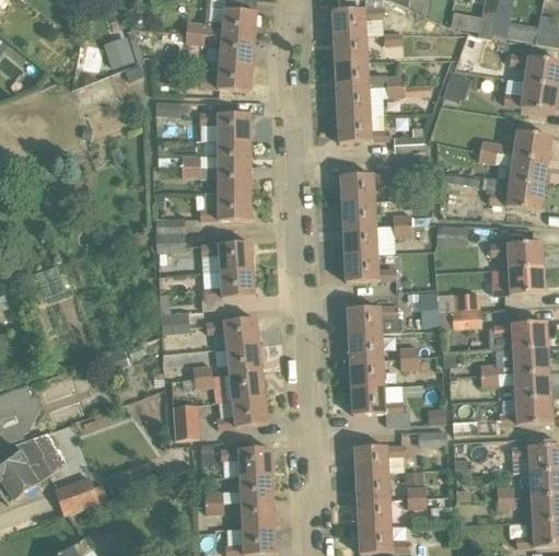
[(222,35),(254,37),(256,11),(224,10),(225,0),(209,0),(208,21),(204,20),(204,23),(186,21),(185,33),(204,34),(222,35)]
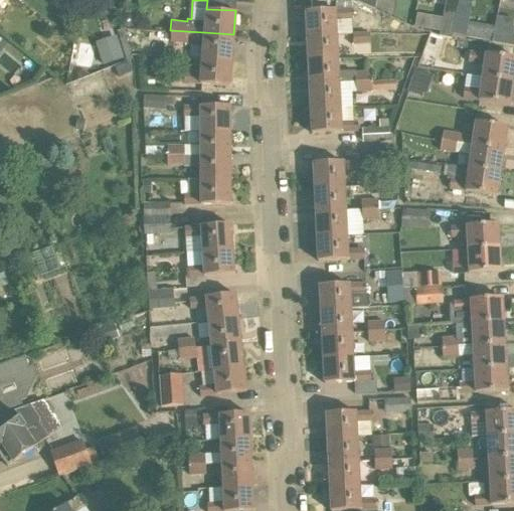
[(444,0),(439,34),(452,36),(453,32),(456,12),(457,4),(457,0),(444,0)]
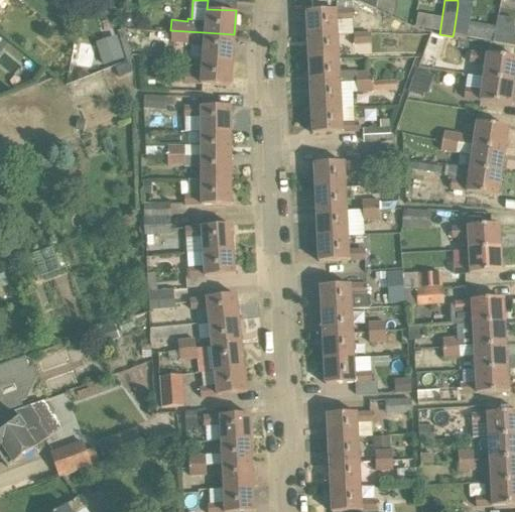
[(307,33),(337,32),(337,16),(353,16),(352,6),(305,9),(307,33)]
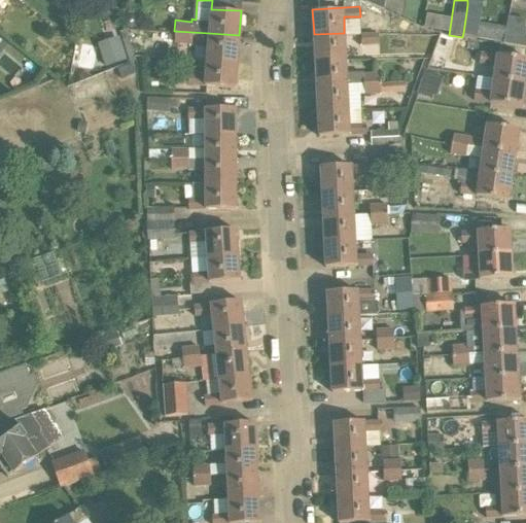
[(127,13),(124,19),(126,24),(130,26),(135,25),(138,20),(136,14),(132,12),(127,13)]
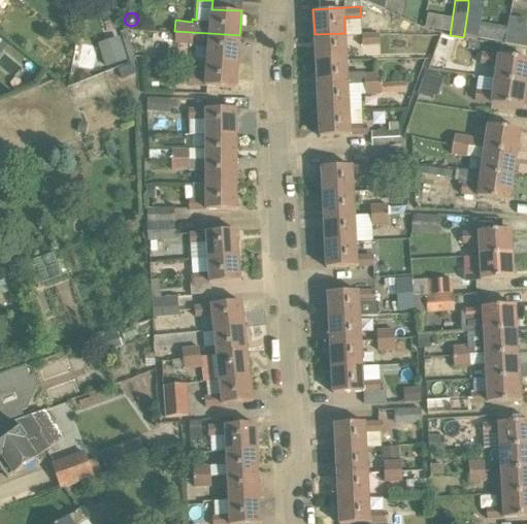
[(471,35),(475,14),(467,12),(464,33),(471,35)]
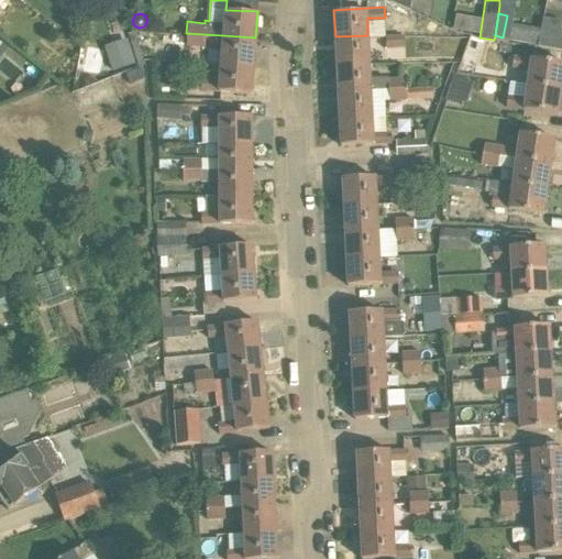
[(75,41),(83,31),(75,25),(67,35),(75,41)]
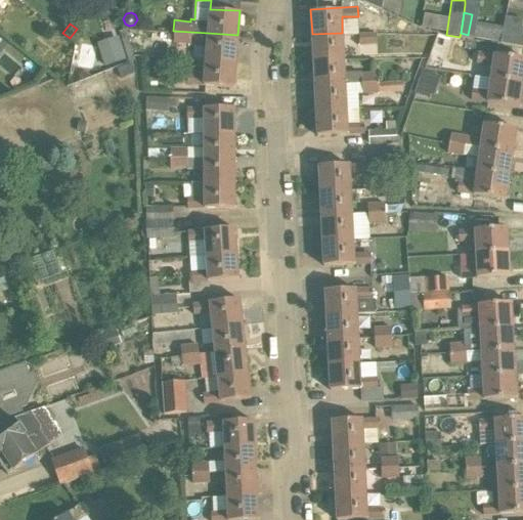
[(522,31),(520,31),(503,28),(499,40),(522,44),(522,31)]
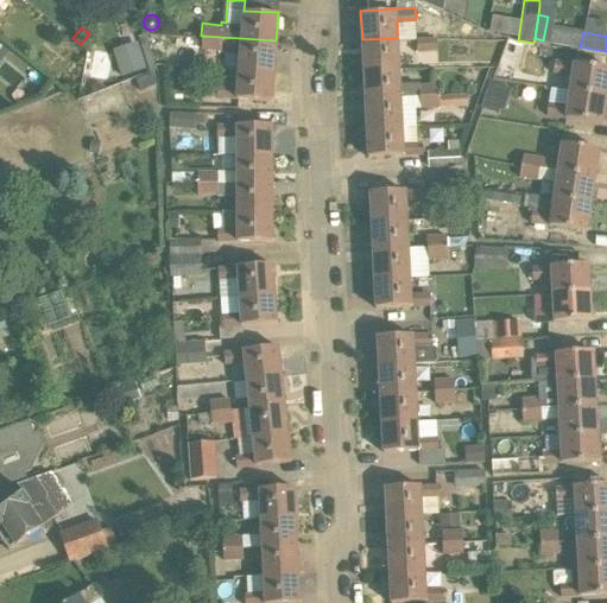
[(146,35),(139,37),(149,69),(156,65),(146,35)]
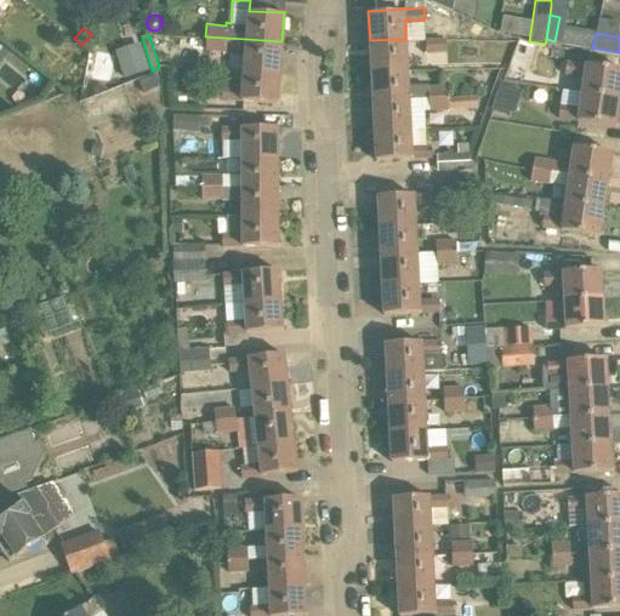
[(226,38),(205,36),(204,49),(225,50),(226,38)]
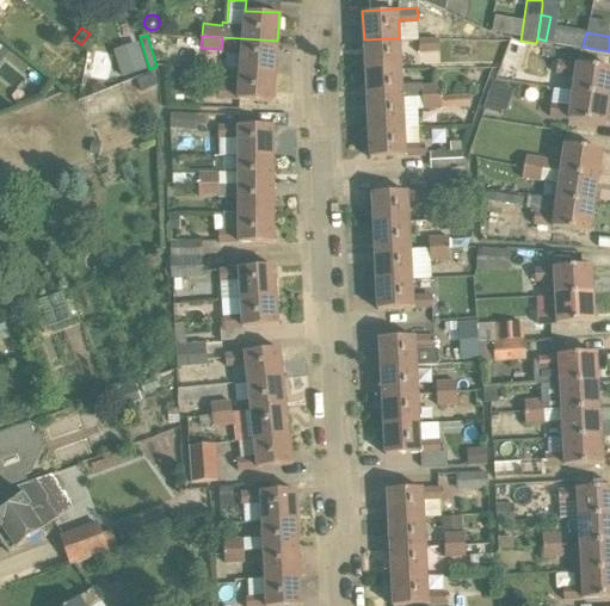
[(438,36),(418,37),(419,50),(438,49),(438,36)]
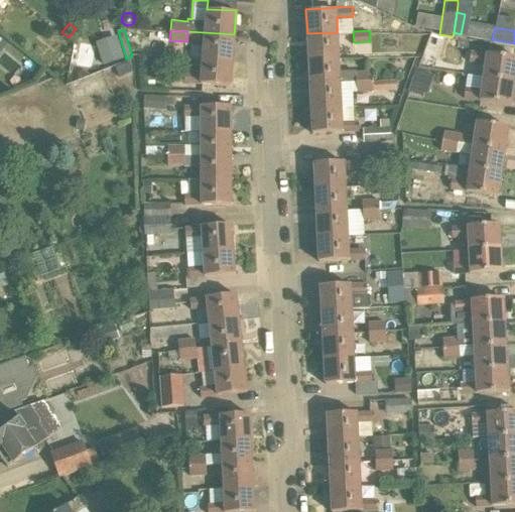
[(203,56),(232,59),(234,34),(205,32),(203,56)]
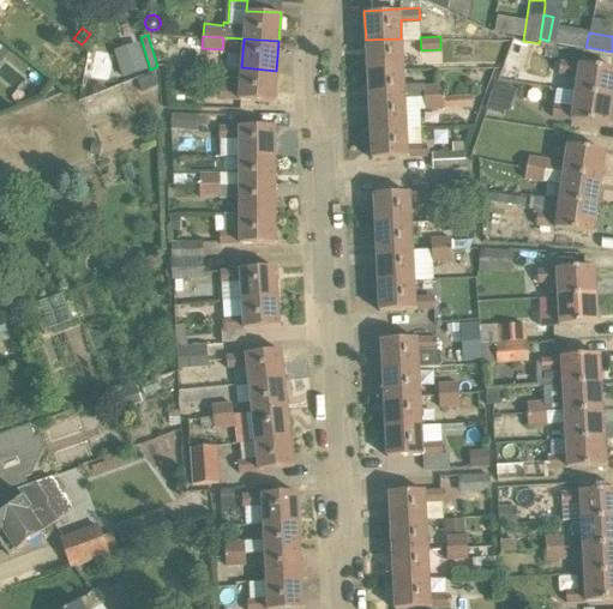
[(366,40),(367,68),(402,67),(401,38),(366,40)]
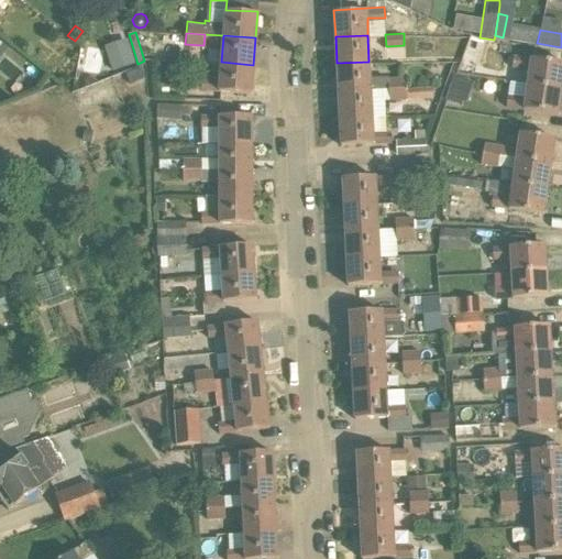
[(134,61),(128,41),(106,48),(112,68),(134,61)]
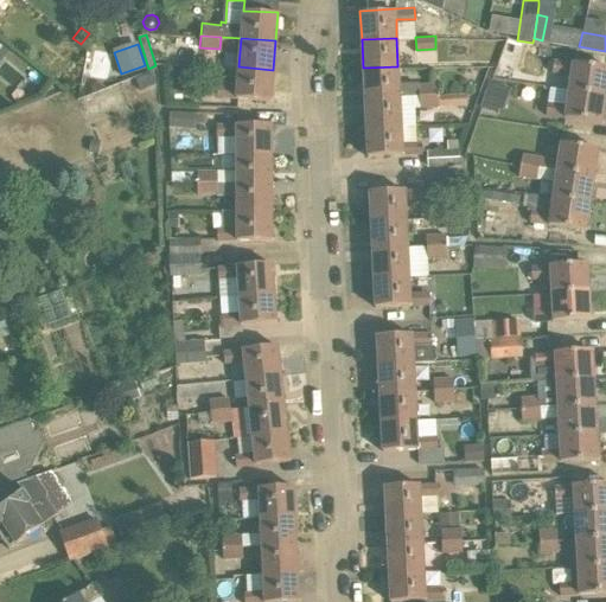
[(568,88),(605,94),(605,89),(605,65),(554,57),(552,69),(571,72),(568,88)]
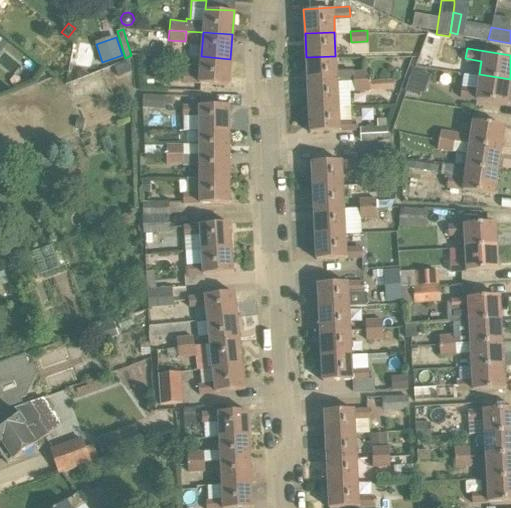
[(230,59),(201,56),(200,71),(183,70),(182,80),(228,83),(230,59)]
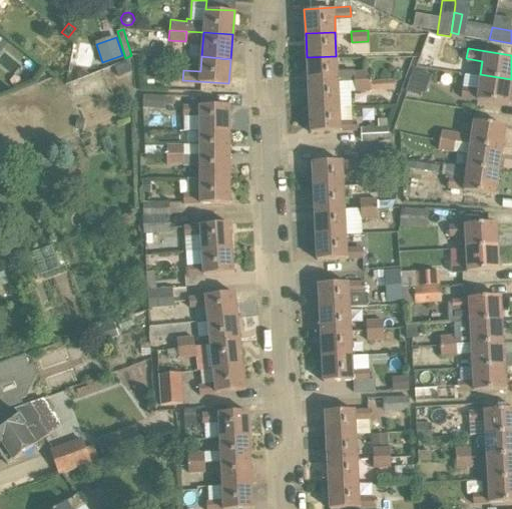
[(336,56),(307,57),(308,82),(370,78),(370,68),(353,69),(353,68),(337,69),(336,56)]
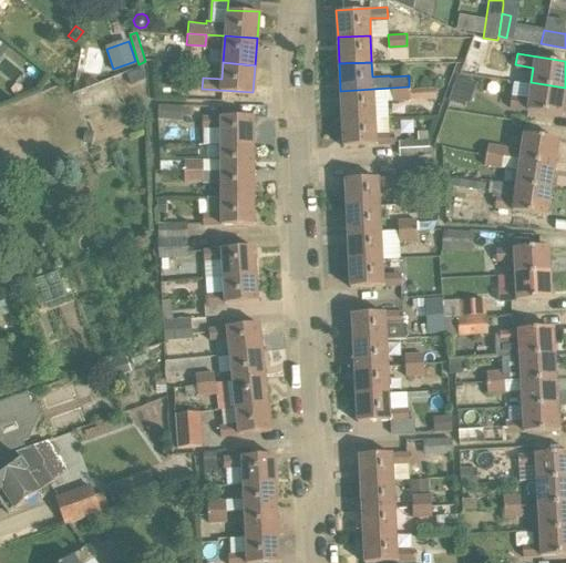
[(141,65),(125,72),(130,82),(145,77),(141,65)]
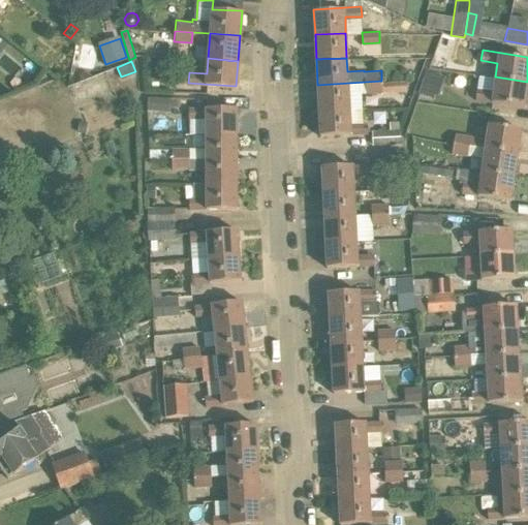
[(445,74),(426,67),(418,88),(438,94),(445,74)]
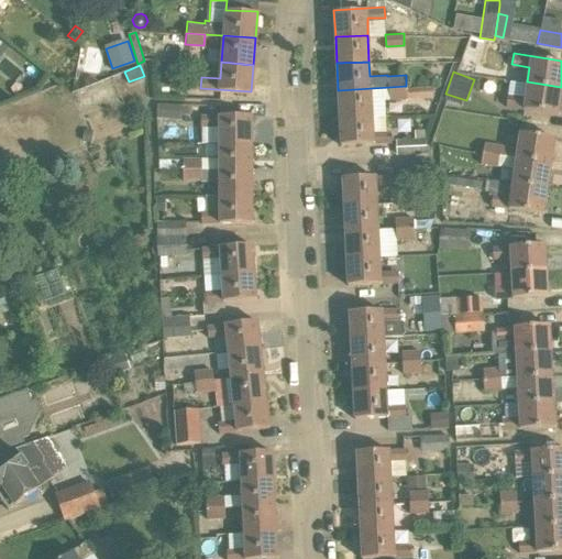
[(561,87),(527,81),(525,96),(507,92),(506,105),(558,112),(561,87)]
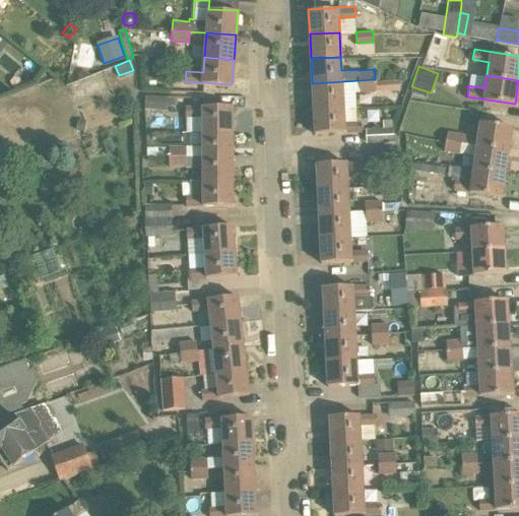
[(354,90),(400,88),(399,78),(375,79),(312,83),(313,108),(355,106),(354,90)]
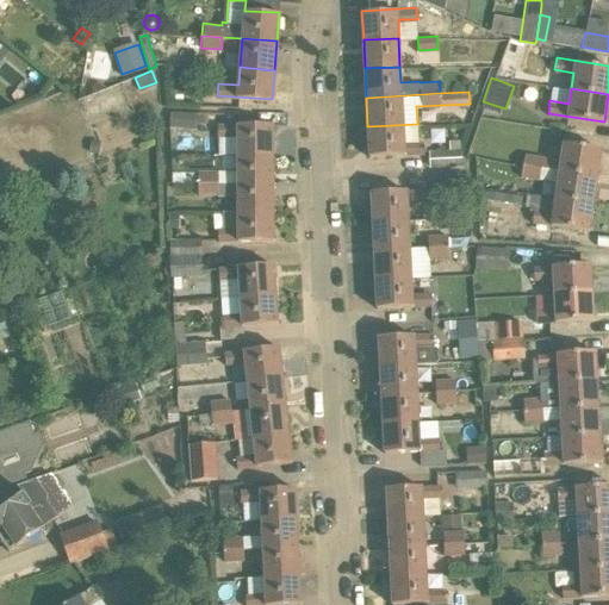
[(196,111),(171,108),(171,125),(196,126),(196,111)]
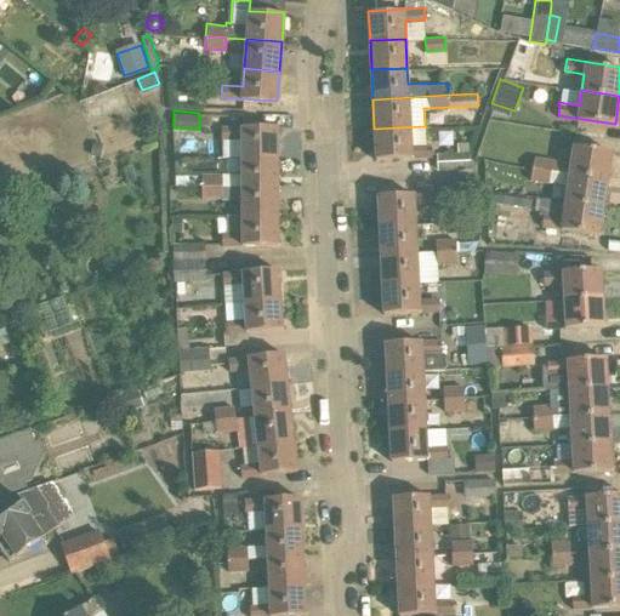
[(240,137),(240,155),(278,155),(277,125),(221,125),(221,137),(240,137)]
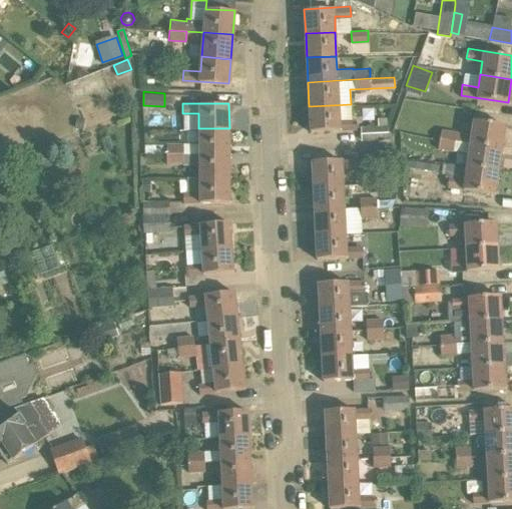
[(351,104),(309,106),(311,130),(356,127),(356,118),(352,118),(351,104)]
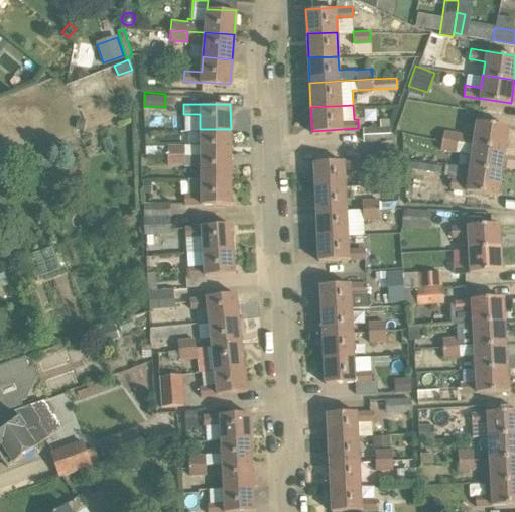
[(83,127),(85,118),(78,117),(76,126),(83,127)]
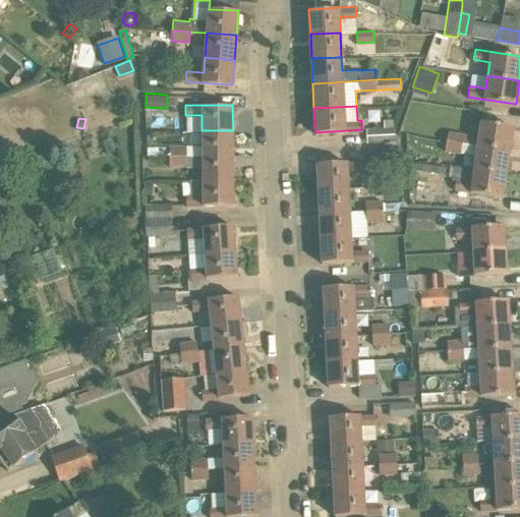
[(383,118),(383,126),(394,126),(394,124),(393,118),(383,118)]
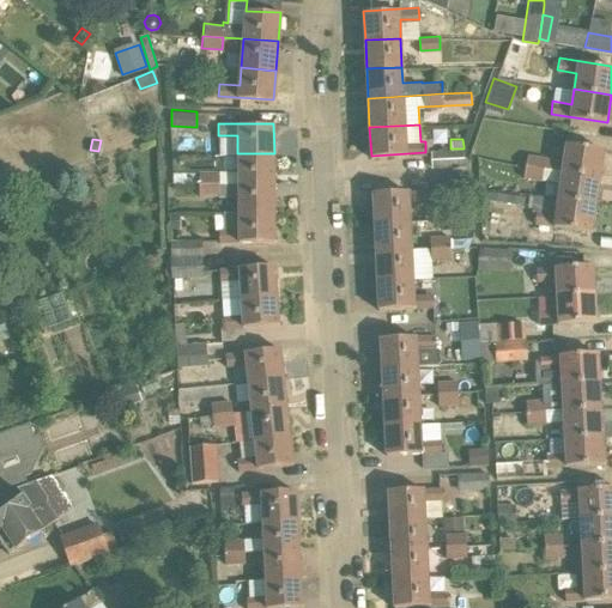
[(565,143),(563,158),(561,170),(599,176),(604,149),(565,143)]
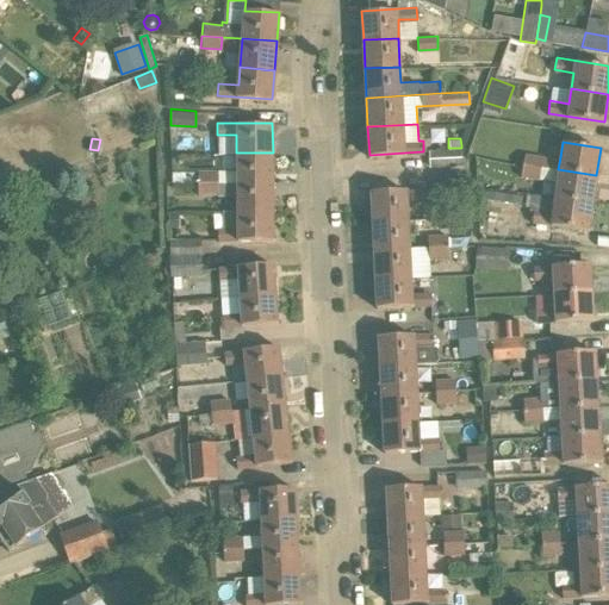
[(461,164),(461,148),(448,148),(428,149),(429,166),(461,164)]
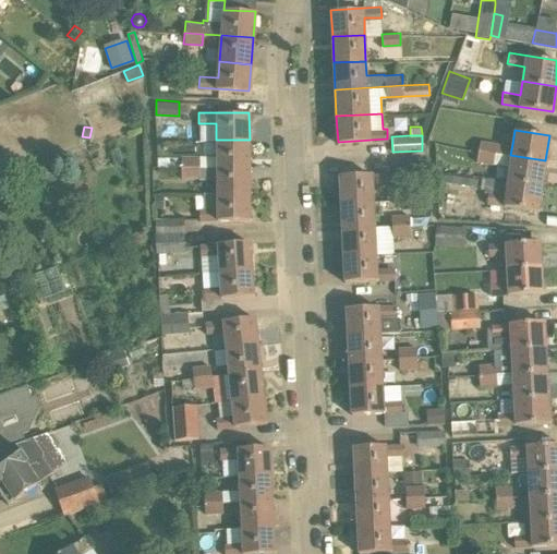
[(250,140),(216,140),(216,166),(250,166),(250,140)]
